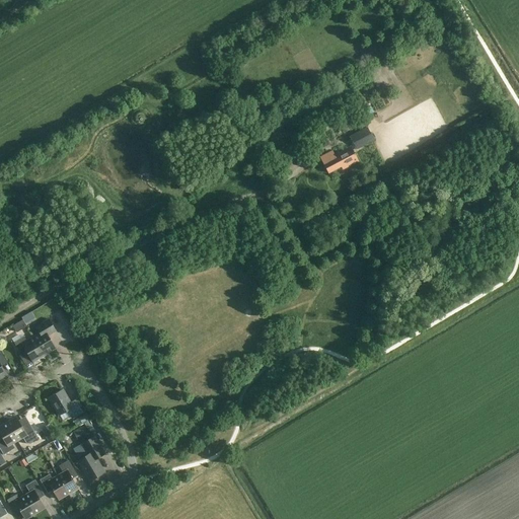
[(345,126),(356,121),(353,115),(343,119),(345,126)]
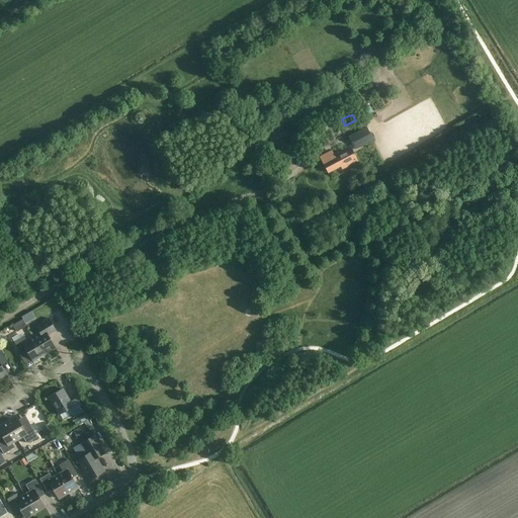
[(366,127),(349,137),(355,148),(372,140),(366,127)]
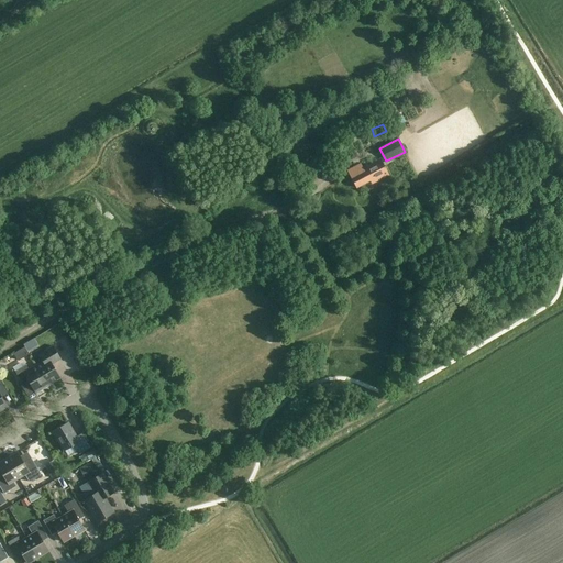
[(372,184),(388,175),(381,159),(359,170),(357,168),(349,173),(356,188),(370,180),(372,184)]
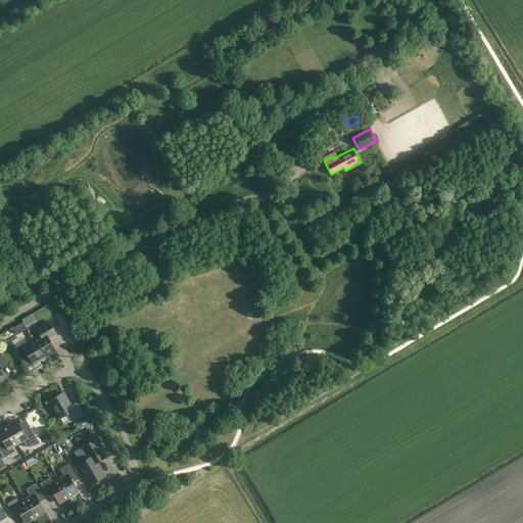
[(32,315),(21,320),(22,323),(26,327),(35,321),(32,315)]
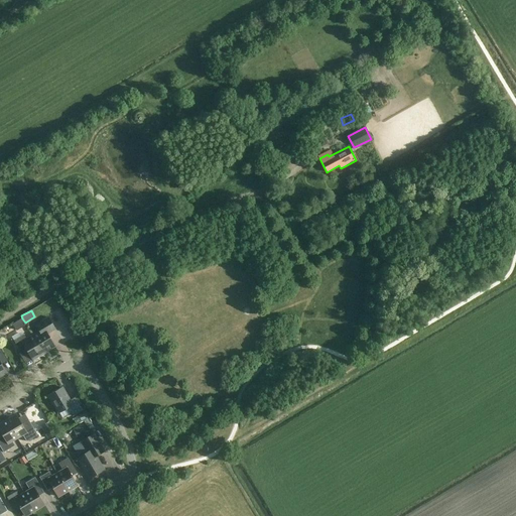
[(33,336),(43,353),(54,346),(47,334),(55,330),(48,317),(35,325),(39,332),(33,336)]
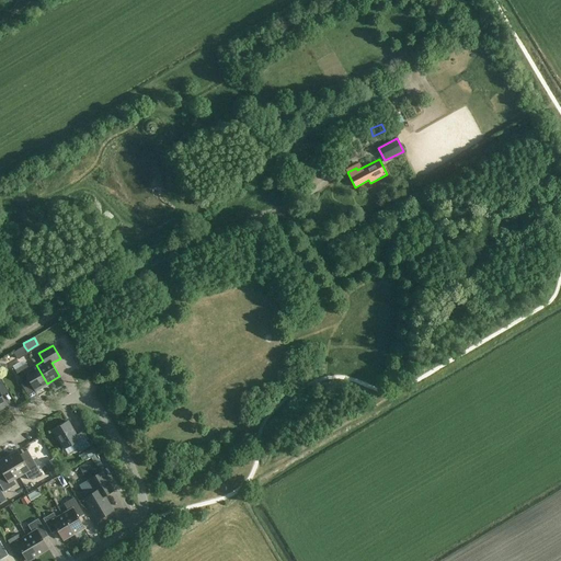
[(24,346),(13,353),(18,359),(29,353),(27,351),(24,346)]
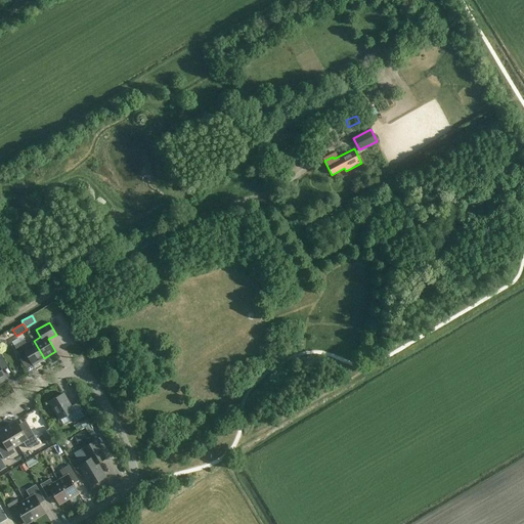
[(44,358),(34,341),(27,344),(25,340),(13,346),(20,357),(26,354),(33,365),(44,358)]
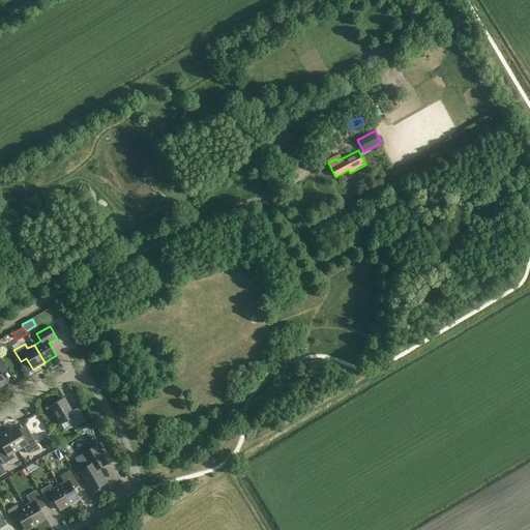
[(71,411),(63,398),(50,407),(60,424),(69,418),(76,428),(85,421),(77,408),(71,411)]
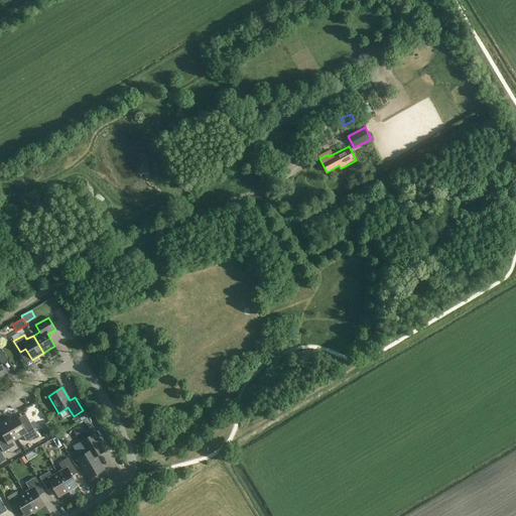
[(78,416),(82,421),(90,416),(86,411),(78,416)]
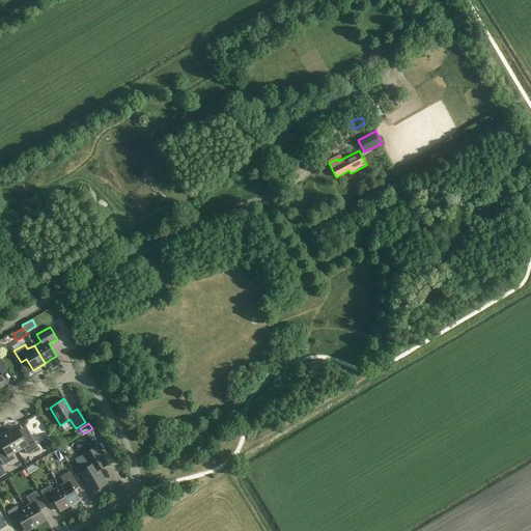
[(6,432),(18,451),(23,447),(27,454),(38,448),(29,431),(22,437),(17,426),(6,432)]
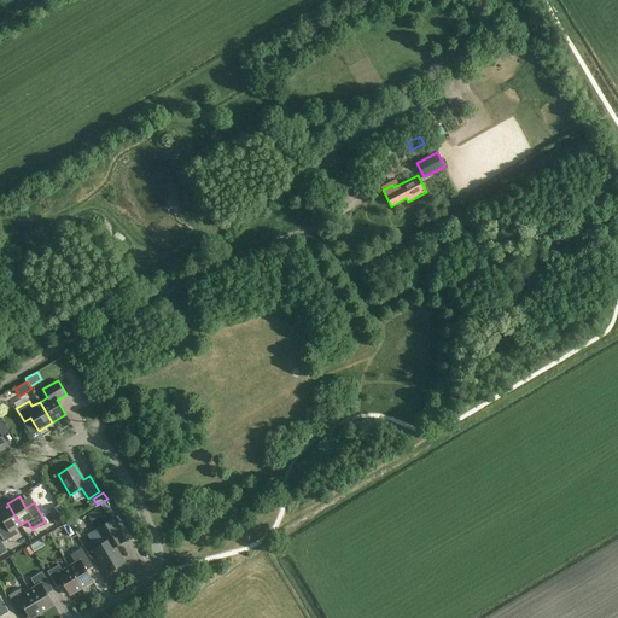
[(21,525),(7,503),(0,507),(0,517),(3,522),(0,522),(0,535),(4,542),(12,537),(9,531),(21,525)]
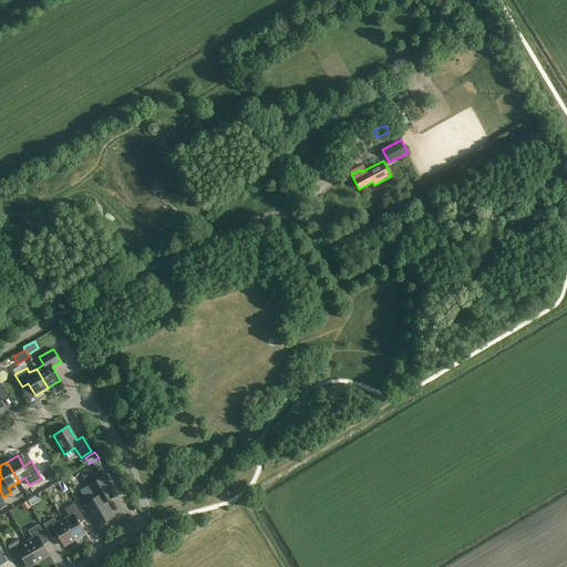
[(80,472),(85,482),(94,477),(89,466),(80,472)]
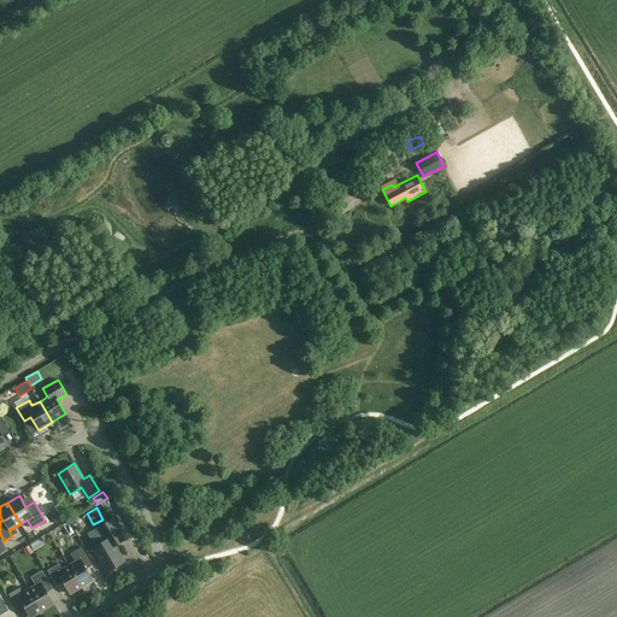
[(63,512),(53,518),(57,526),(68,519),(63,512)]
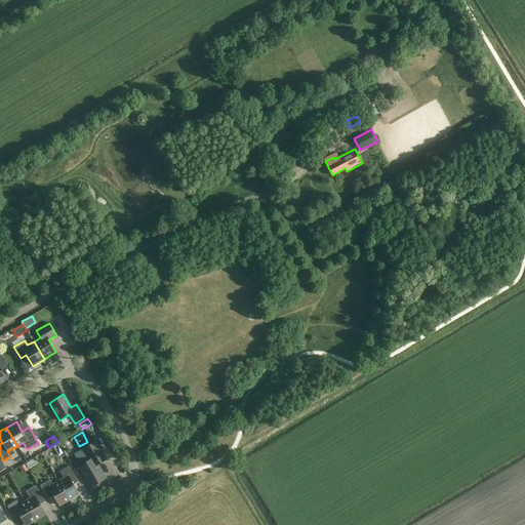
[(97,465),(106,459),(95,441),(83,448),(89,459),(78,467),(90,487),(106,478),(97,465)]
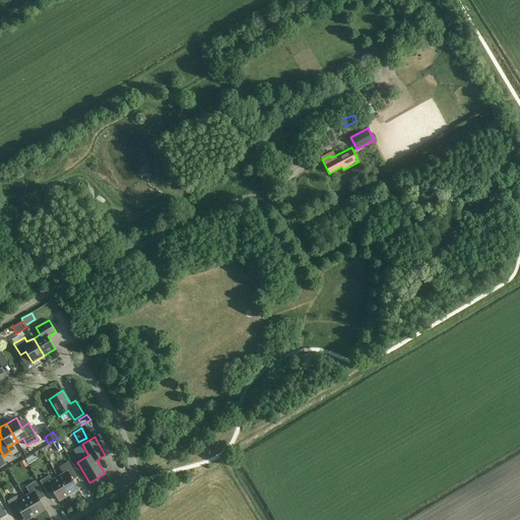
[(58,440),(52,443),(57,452),(63,449),(58,440)]
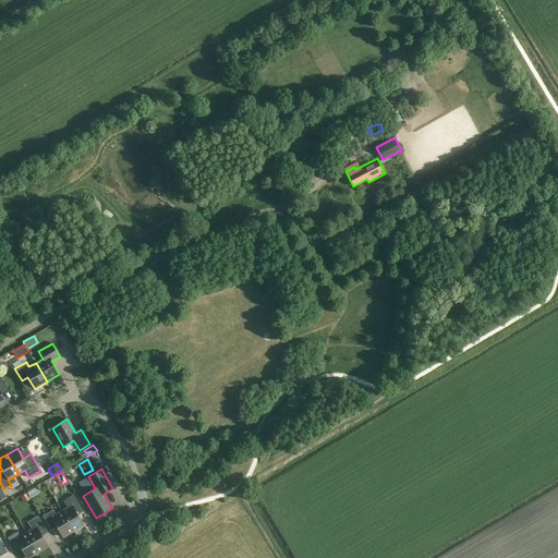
[(26,493),(21,497),(24,504),(31,499),(26,493)]
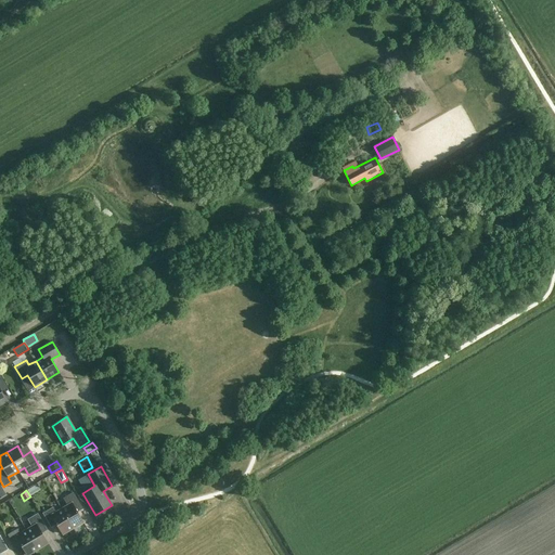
[(62,510),(73,528),(82,521),(77,512),(82,508),(73,492),(63,499),(67,505),(62,510)]
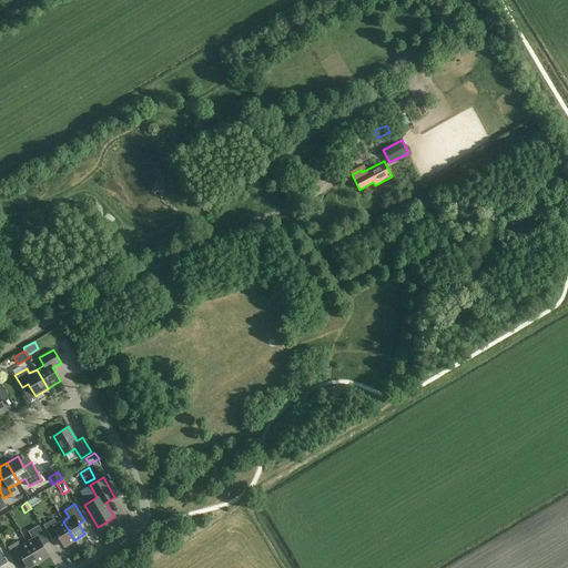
[(74,540),(63,521),(57,525),(53,519),(43,525),(52,540),(58,537),(63,547),(74,540)]
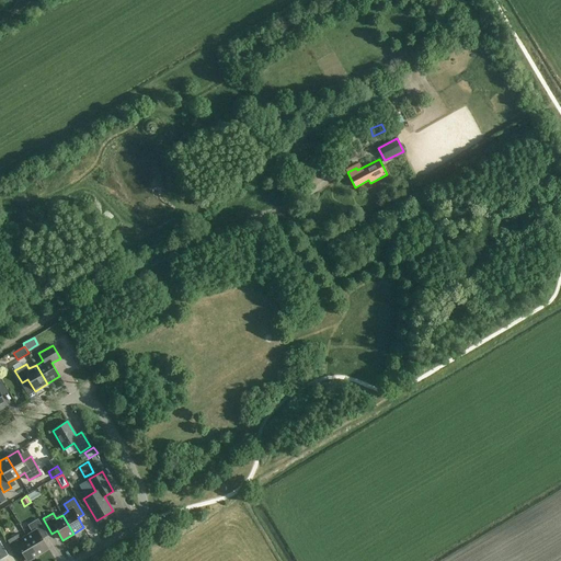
[(32,533),(26,536),(37,556),(48,549),(42,539),(47,536),(37,519),(27,525),(32,533)]
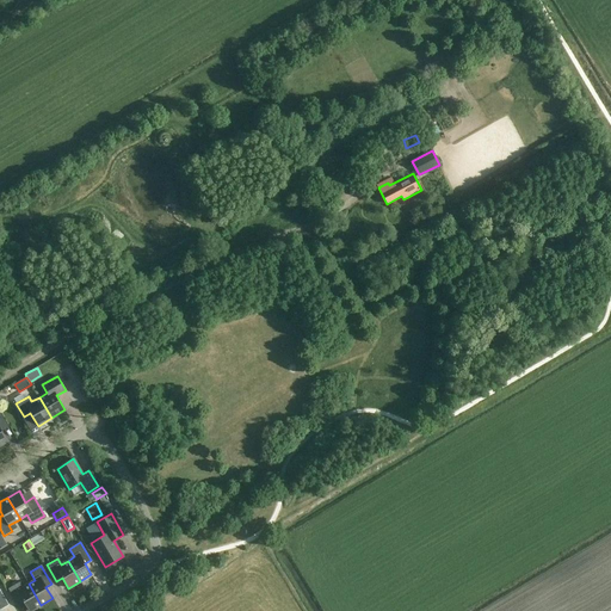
[(29,610),(41,605),(29,584),(22,587),(19,582),(7,588),(17,604),(23,600),(29,610)]
